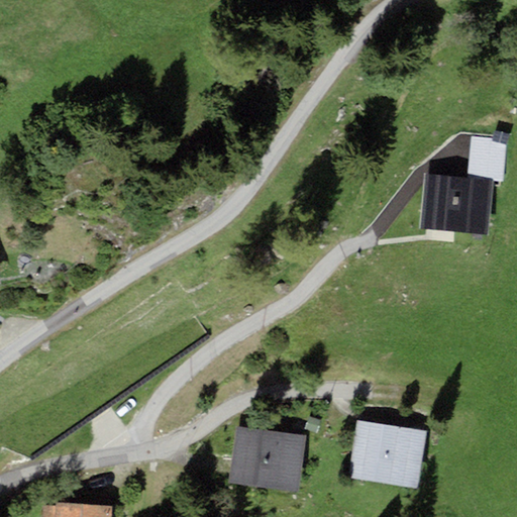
[(507,140),(471,137),(468,179),(492,181),(504,182),(507,140)]
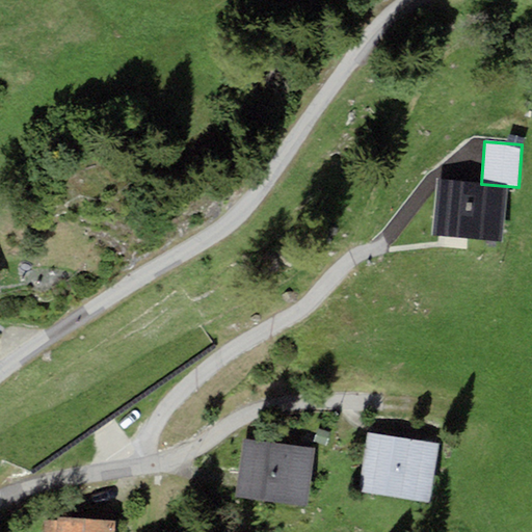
[(481,184),(437,179),(432,235),(501,242),(506,186),(481,184)]
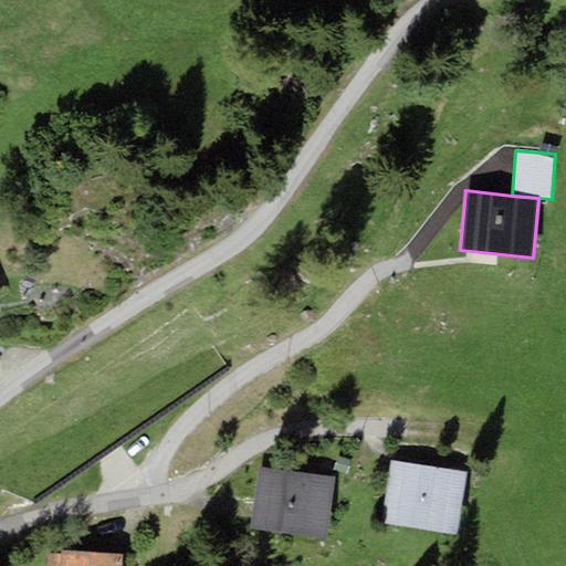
[(468,472),(391,460),(381,522),(458,534),(468,472)]
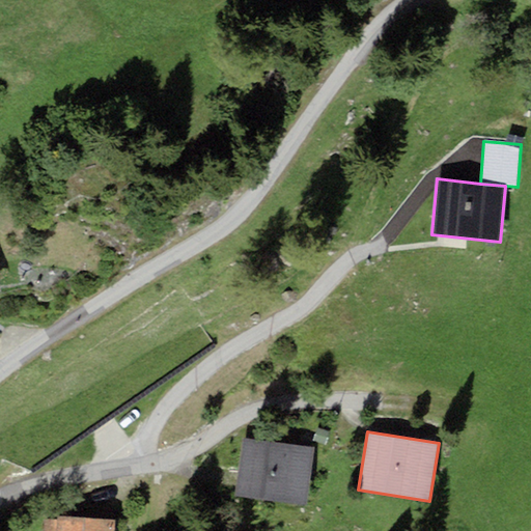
[(315,448),(243,437),(234,494),(307,504),(315,448)]
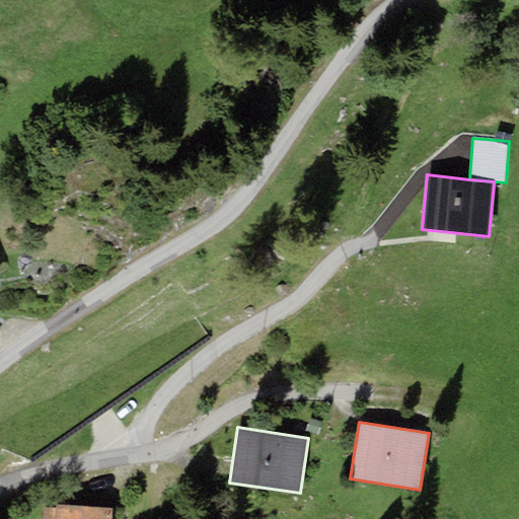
[(112,518),(113,508),(56,505),(55,518),(112,518)]
